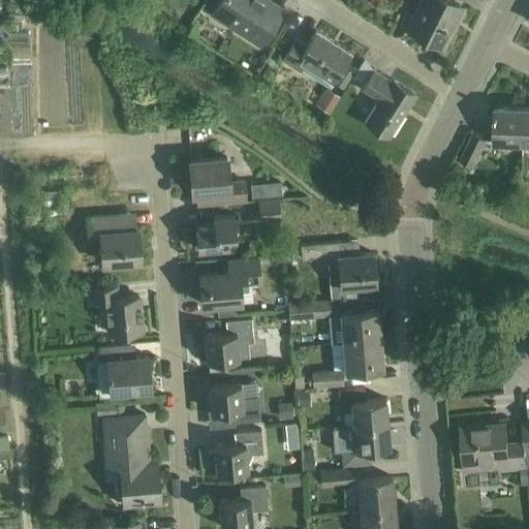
[(220,0),(216,6),(215,8),(212,13),(259,44),(279,14),(268,7),(271,2),(267,0),(220,0)]
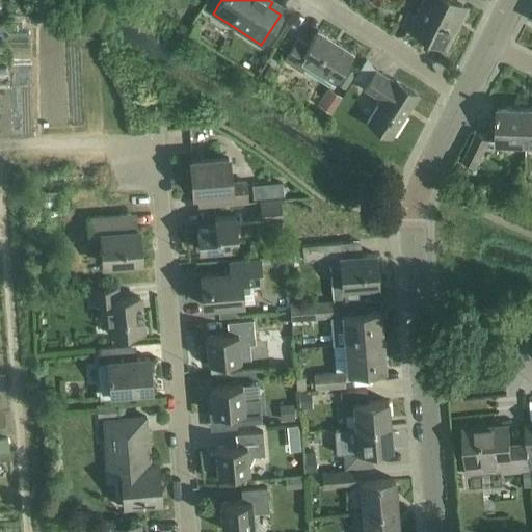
[(450,26),(460,5),(450,0),(423,0),(415,18),(408,15),(402,27),(444,48),(453,28),(450,26)]
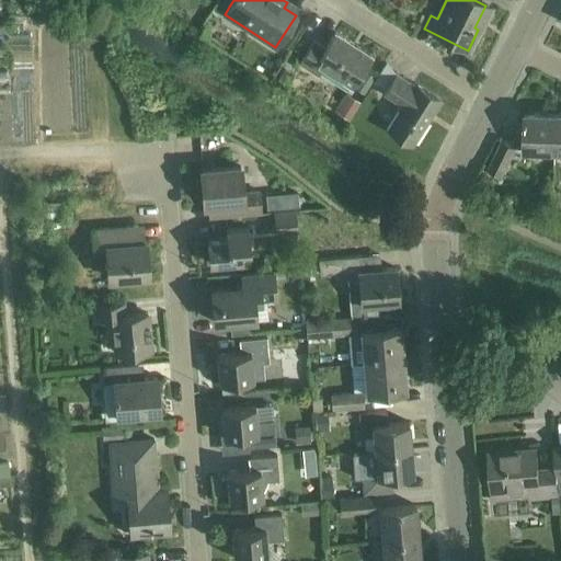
[(363,69),(371,56),(334,33),(324,48),(312,42),(298,65),(318,77),(322,70),(351,88),(354,84),(363,69)]
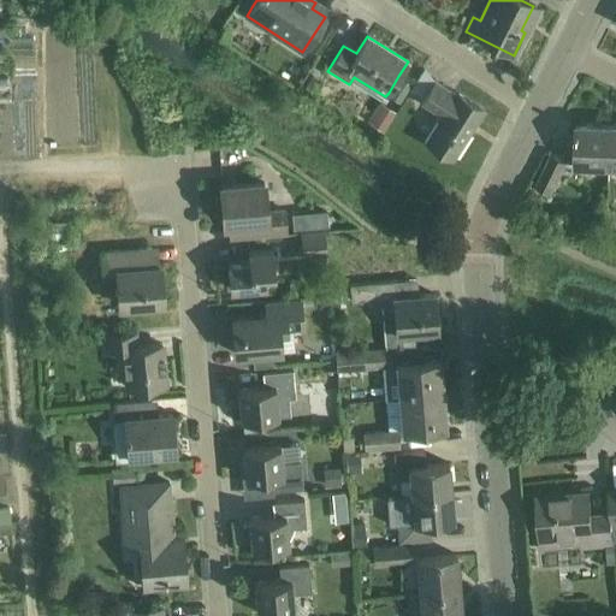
[(320,82),(311,76),(303,86),(314,93),(320,82)]
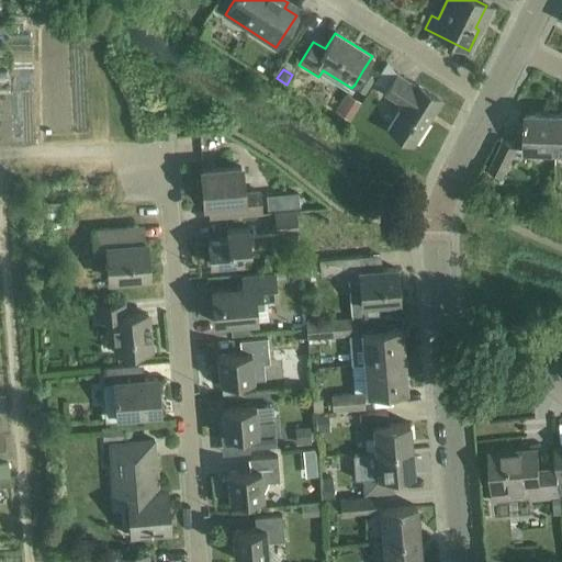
[(366,91),(374,77),(363,69),(355,85),(366,91)]
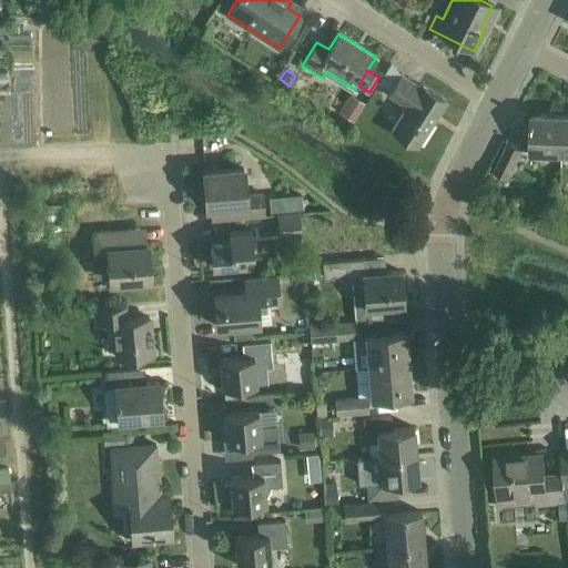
[(417,146),(445,102),(419,85),(418,87),(399,74),(386,95),(405,107),(391,130),(417,146)]
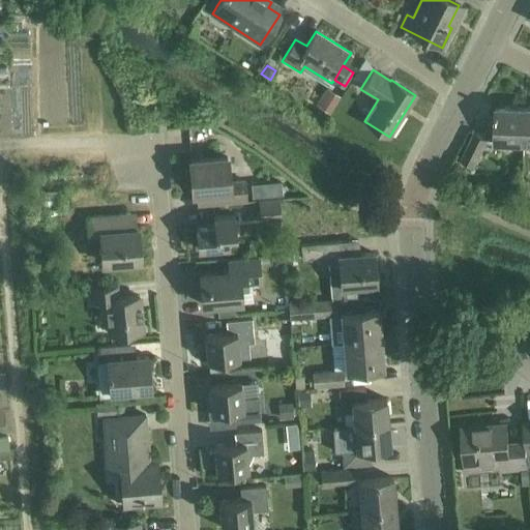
[(524,143),(525,108),(496,107),(495,142),(524,143)]
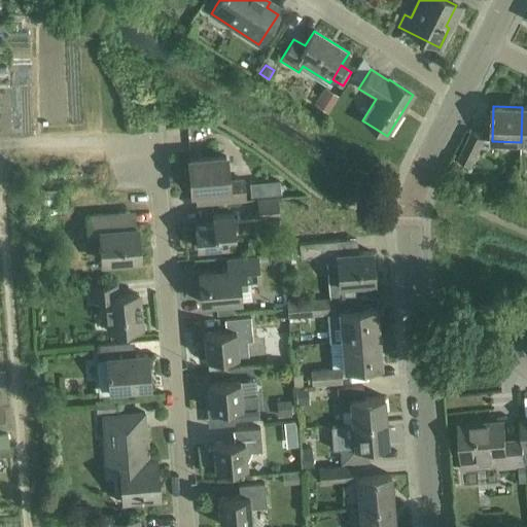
[(470,166),(484,140),(471,134),(458,160),(470,166)]
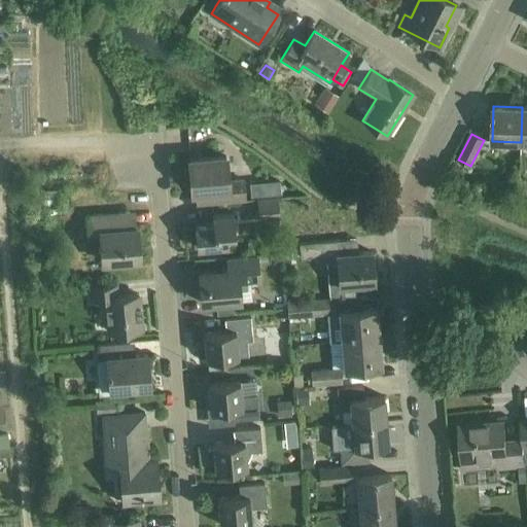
[(210,204),(245,201),(243,180),(227,182),(225,157),(189,161),(191,192),(209,191),(210,204)]
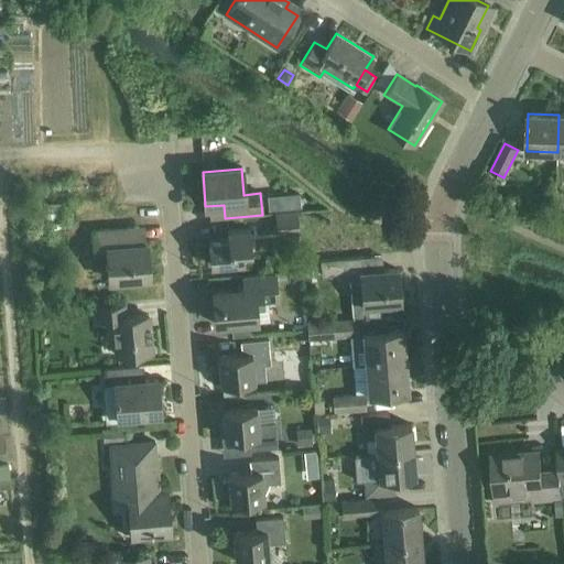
[(300,193),(284,195),(285,209),(301,208),(300,193)]
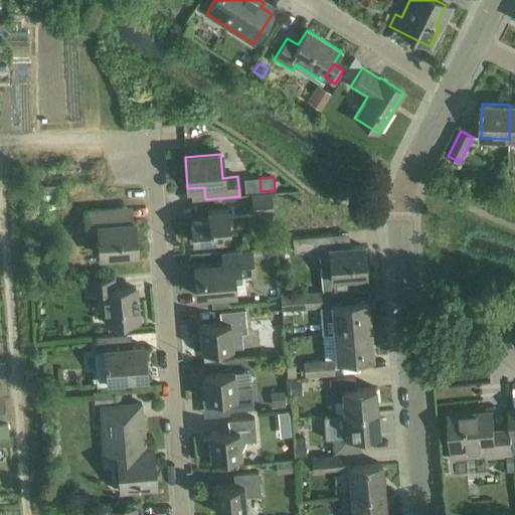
[(253,215),(273,213),(271,193),(251,195),(253,215)]
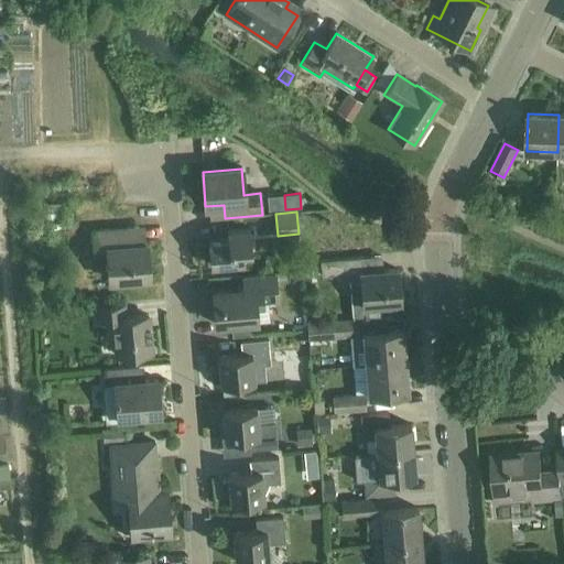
[(125,229),(93,231),(95,253),(108,252),(110,280),(150,277),(148,243),(143,245),(134,245),(132,228),(125,229)]
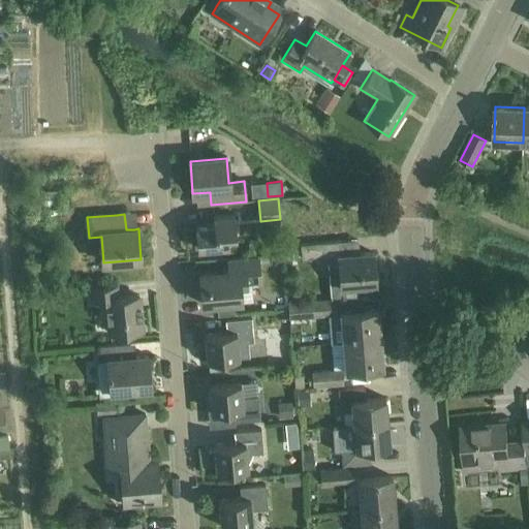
[(228,236),(237,235),(235,215),(213,216),(214,225),(195,226),(197,248),(229,246),(228,236)]
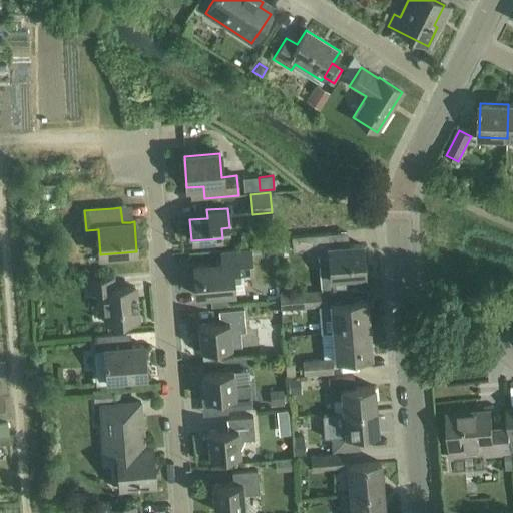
[(327,234),(292,237),(293,253),(319,251),(320,267),(330,266),(331,279),(364,276),(362,246),(348,247),(334,248),(333,234),(327,234)]
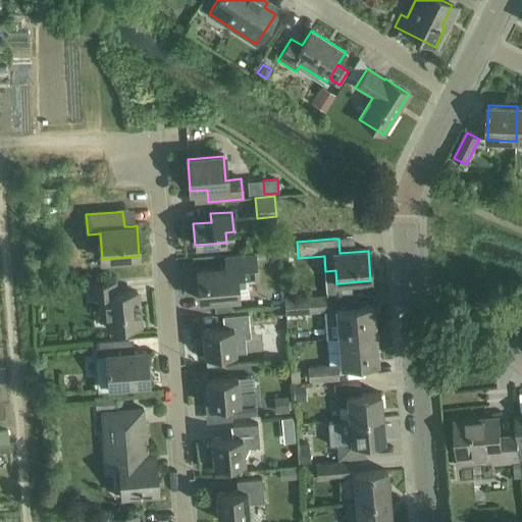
[(225,268),(197,270),(199,301),(239,298),(238,281),(256,280),(254,253),(224,256),(225,268)]
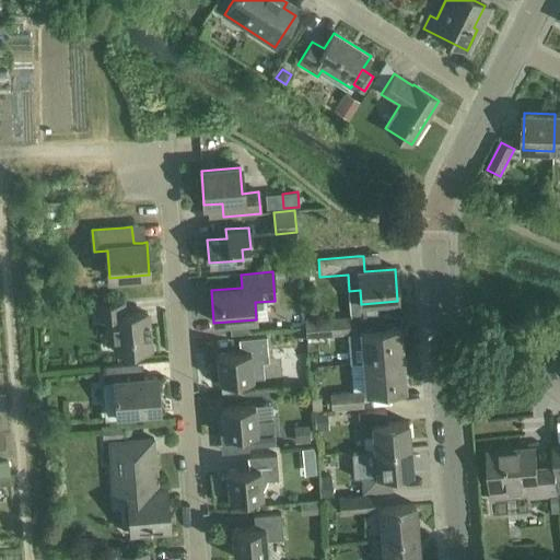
[(116,351),(150,349),(147,313),(124,315),(123,302),(96,304),(97,318),(113,316),(116,351)]
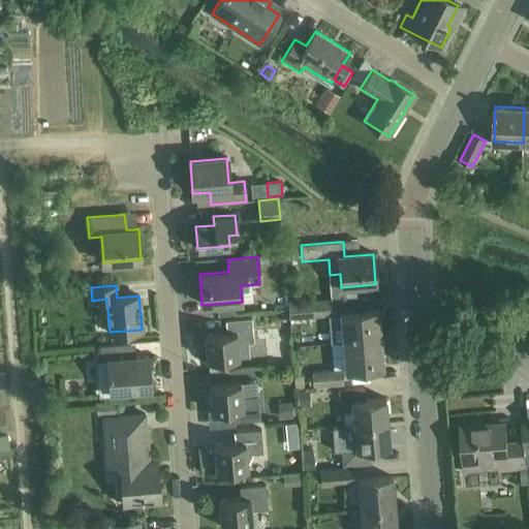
[(289,318),(336,314),(335,300),(288,304),(288,311),(289,318)]
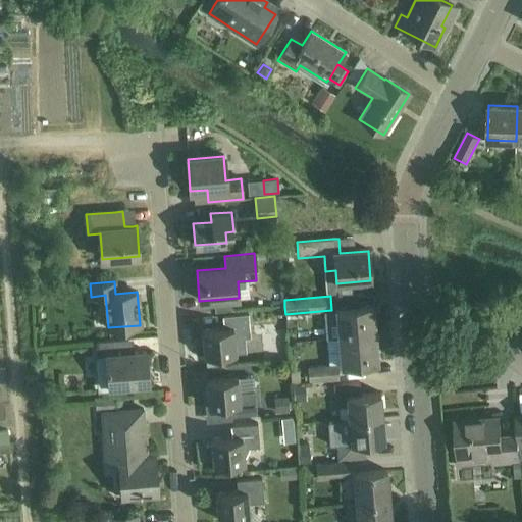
[(230,301),(214,303),(214,310),(231,309),(230,301)]
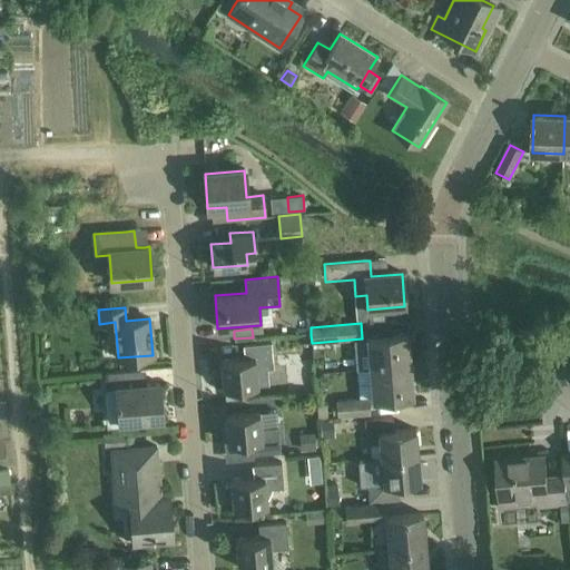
[(370,369),(410,365),(408,334),(367,337),(370,369)]
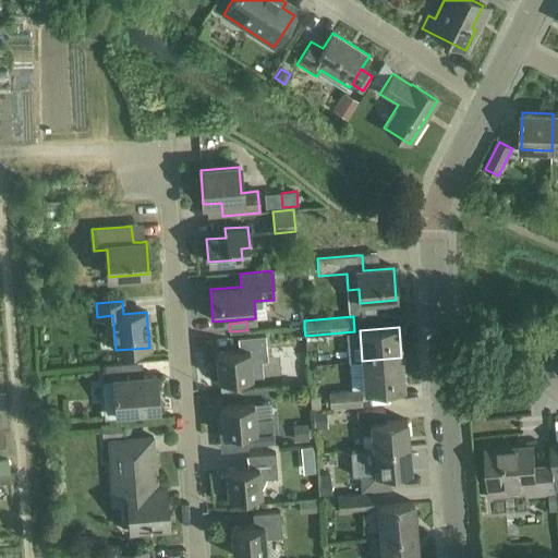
[(294,356),(306,355),(305,336),(304,328),(292,329),(294,356)]
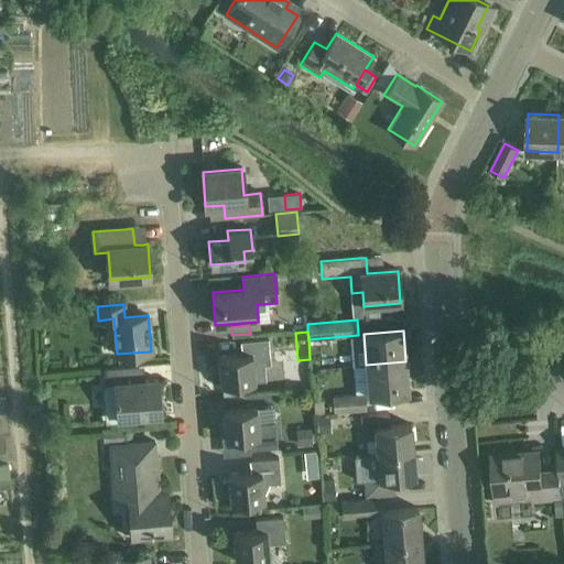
[(242,355),(218,357),(220,383),(255,381),(255,380),(266,379),(264,365),(270,365),(268,339),(241,342),(242,355)]
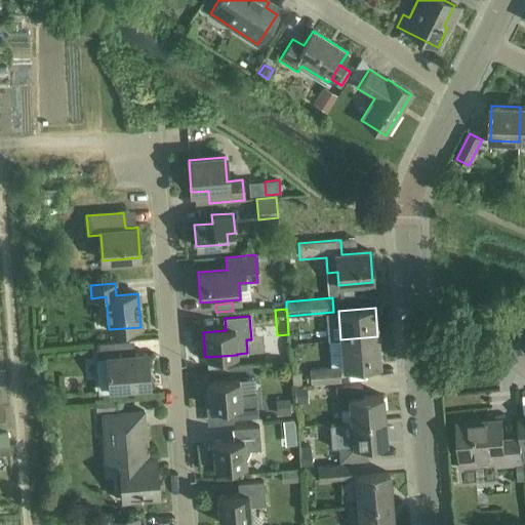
[(379,365),(377,336),(340,339),(342,368),(379,365)]
